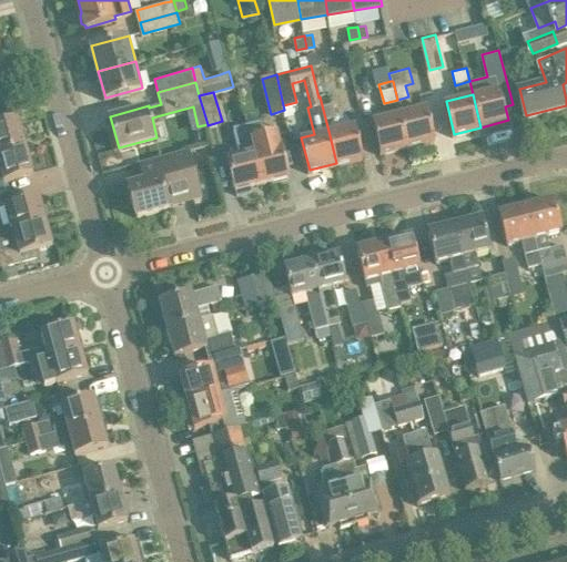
[(331,102),(322,104),(325,116),(336,114),(333,102),(331,102)]
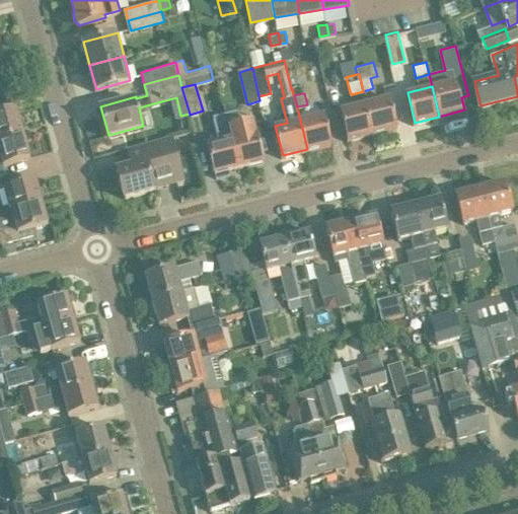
[(391,97),(366,103),(373,133),(398,127),(391,97)]
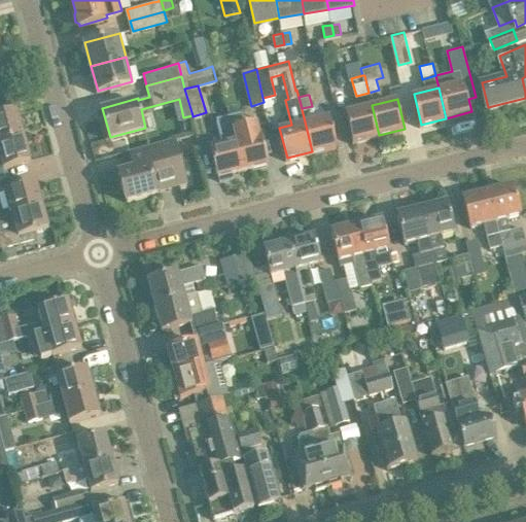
[(354,141),(379,135),(372,105),(347,111),(354,141)]
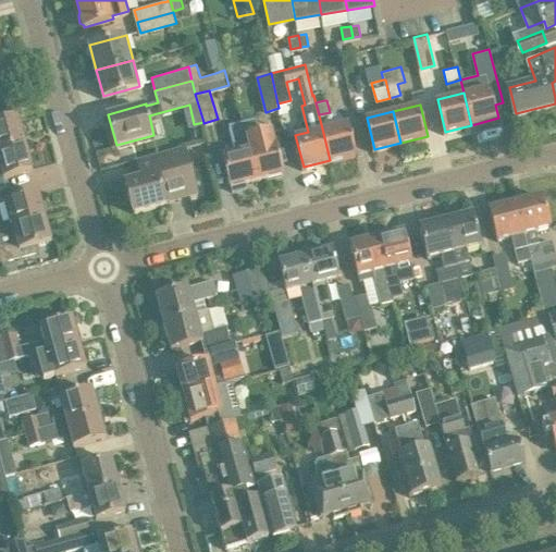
[(0,148),(25,142),(17,115),(0,120),(0,148)]
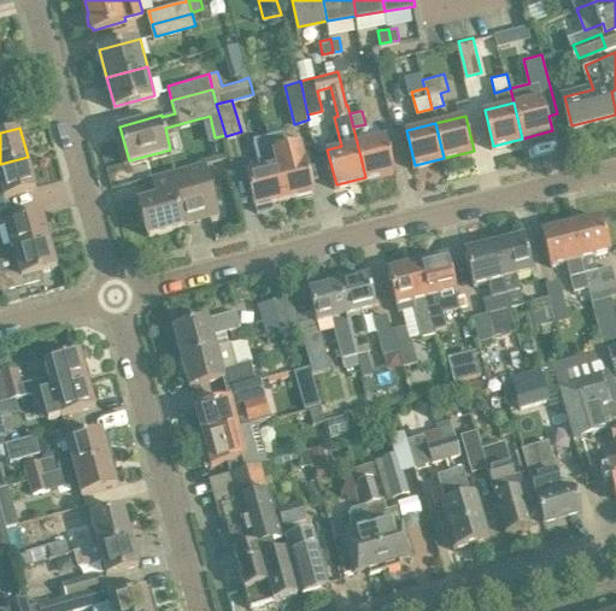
[(301,142),(288,146),(283,130),(269,134),(286,198),(315,191),(305,156),(301,142)]
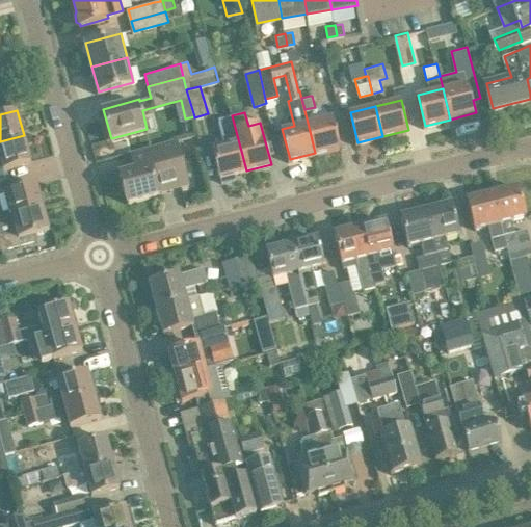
[(246,170),(232,115),(219,119),(226,143),(213,147),(222,181),(236,178),(235,174),(246,170)]
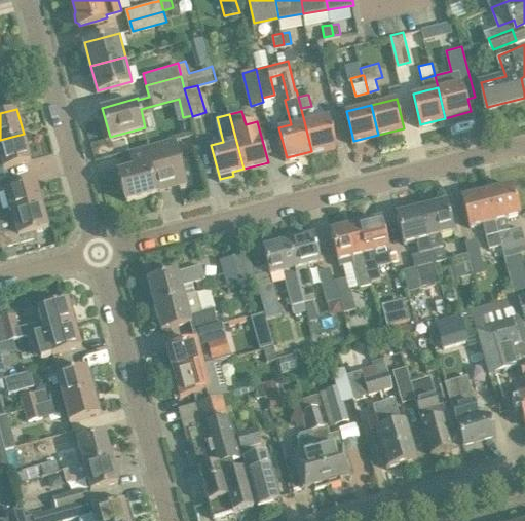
[(329,115),(304,121),(311,151),(337,145),(329,115)]
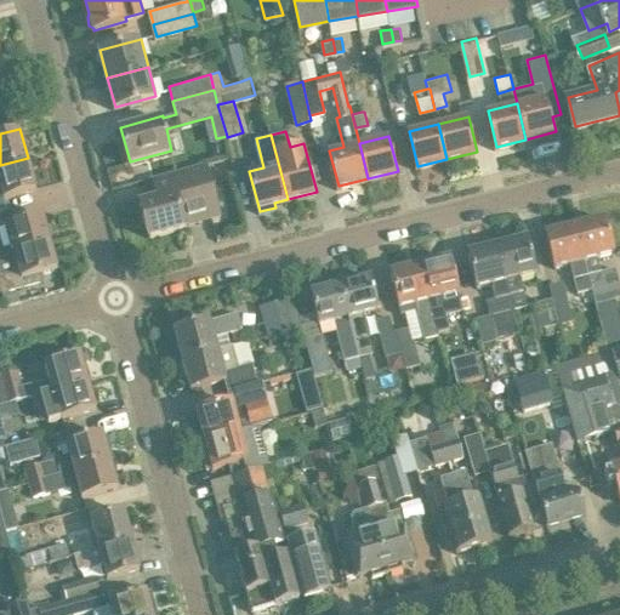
[(0,180),(0,181),(5,195),(35,187),(28,158),(0,165),(0,180)]
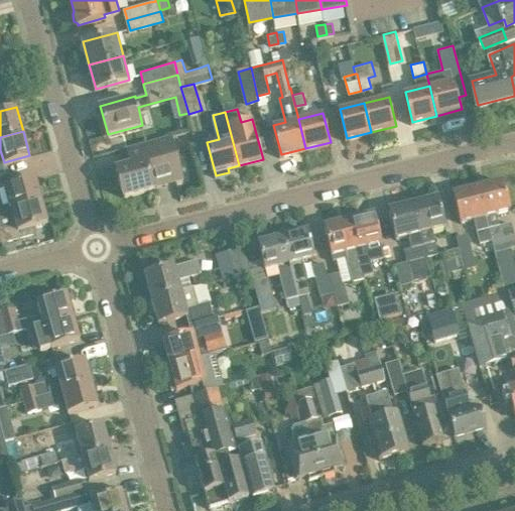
[(154,187),(154,183),(183,175),(172,135),(128,147),(132,162),(117,166),(125,196),(154,187)]
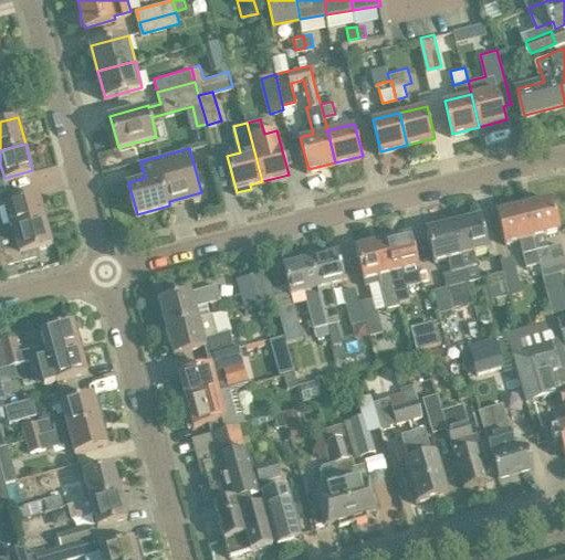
[(0,229),(46,218),(39,192),(0,202),(0,229)]
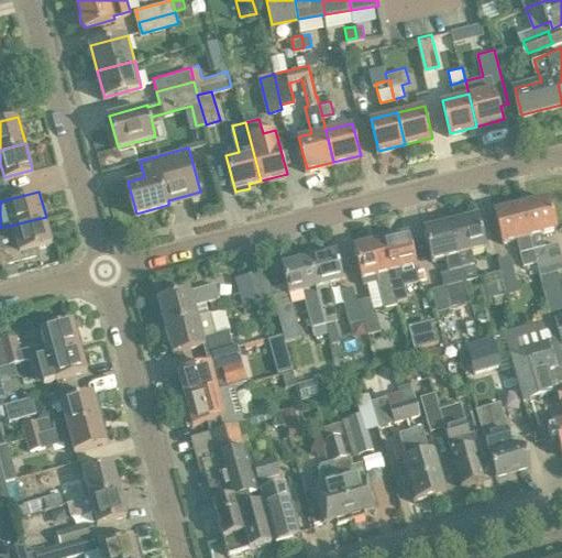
[(536,260),(550,315),(553,314),(554,316),(561,313),(561,288),(557,269),(561,266),(561,258),(558,240),(544,243),(541,230),(555,227),(548,196),(521,203),(536,260)]
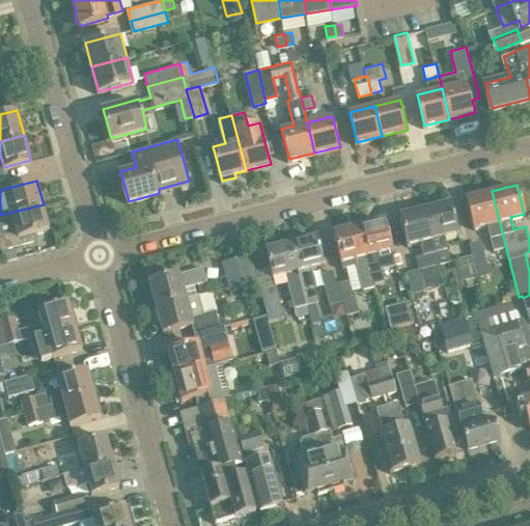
[(494,247),(505,245),(492,191),(466,197),(473,226),(487,223),(494,247)]
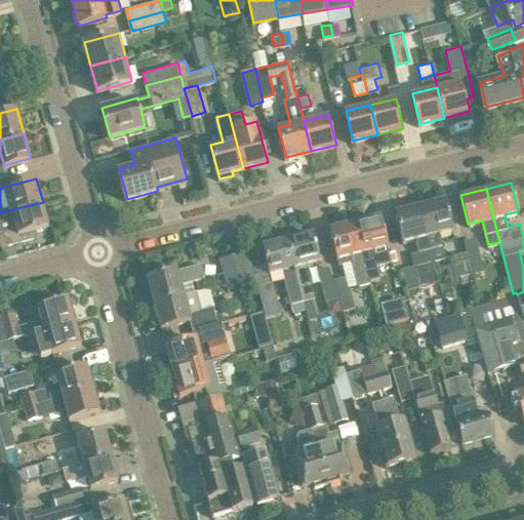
[(444,199),(419,205),(430,247),(443,244),(439,231),(451,228),(444,199)]
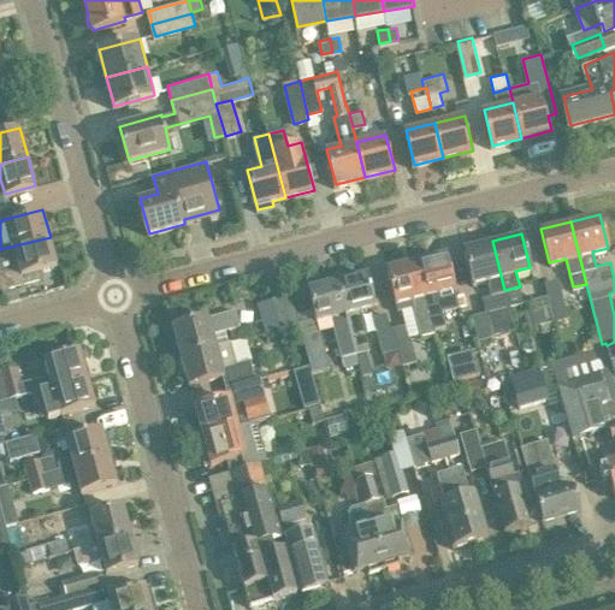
[(51,237),(0,249),(0,285),(1,289),(5,301),(13,298),(10,286),(43,277),(41,270),(58,265),(51,237)]
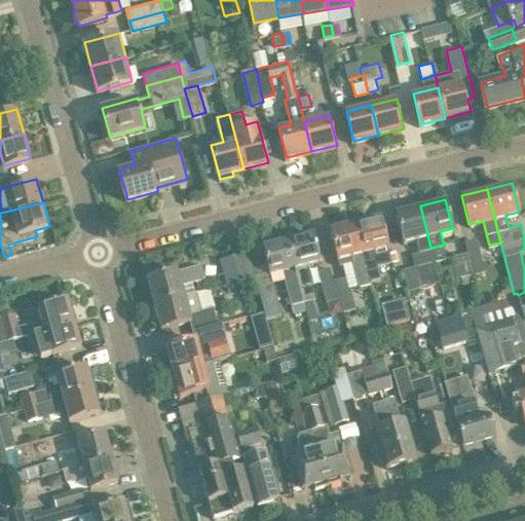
[(414,264),(434,259),(430,248),(420,206),(396,212),(403,240),(416,237),(419,250),(411,252),(414,264)]
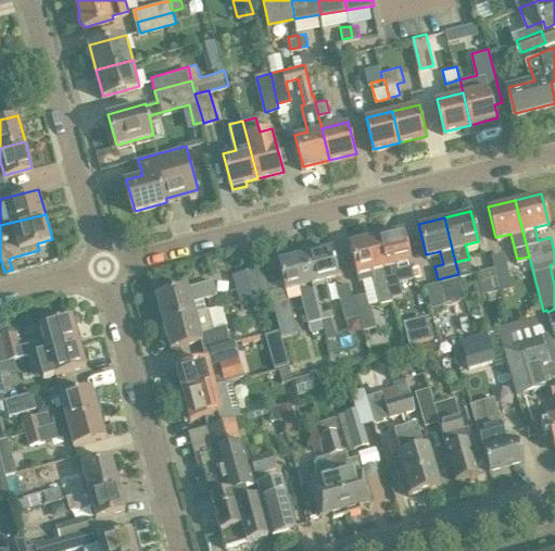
[(402,228),(376,235),(391,297),(403,293),(399,280),(414,276),(402,228)]
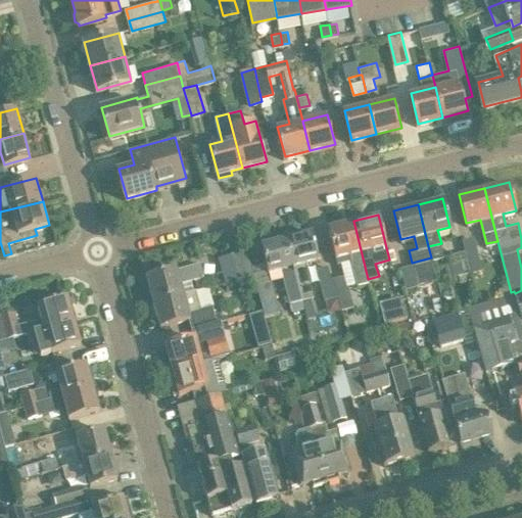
[(343,274),(333,277),(337,295),(341,309),(353,305),(347,285),(357,283),(357,284),(368,281),(369,281),(368,279),(353,221),(328,227),(337,263),(340,262),(343,274)]
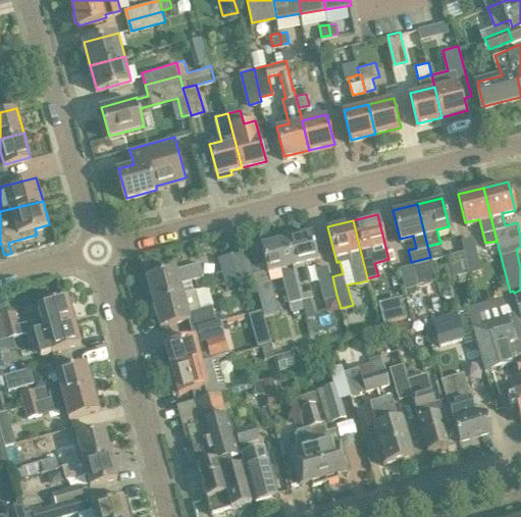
[(309,231),(284,238),(301,299),(312,296),(304,261),(316,258),(309,231)]
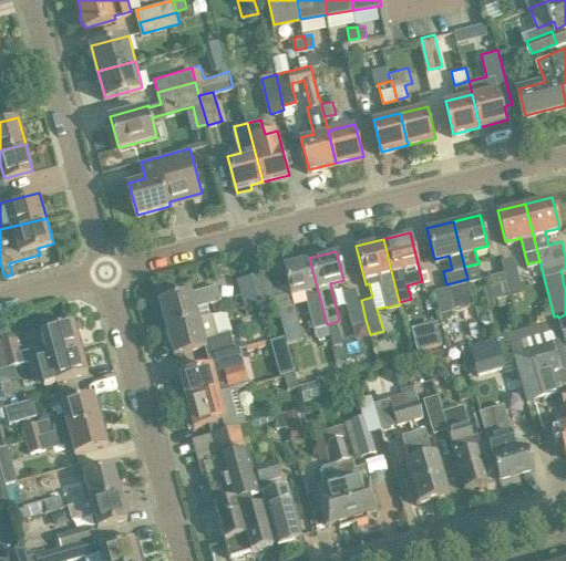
[(503,270),(510,293),(522,291),(514,256),(501,259),(503,270)]
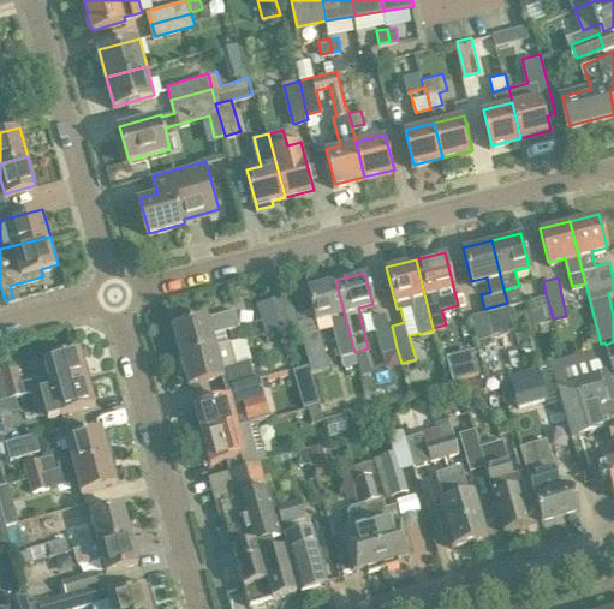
[(299,320),(296,321),(299,333),(300,333),(311,369),(327,365),(317,328),(320,328),(317,318),(329,315),(340,356),(355,352),(335,280),(308,287),(311,302),(294,305),(299,320)]
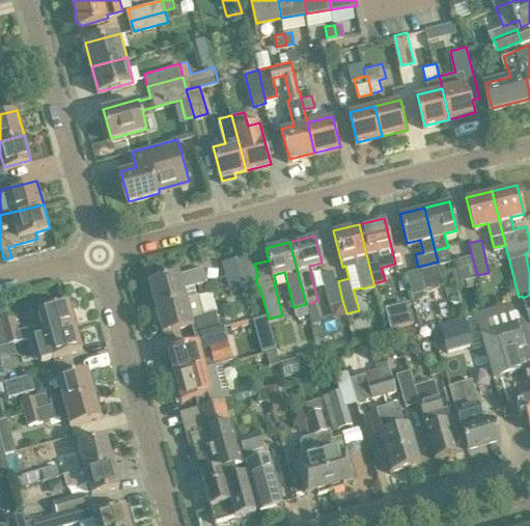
[(438,261),(438,263),(450,259),(448,247),(435,250),(438,261)]
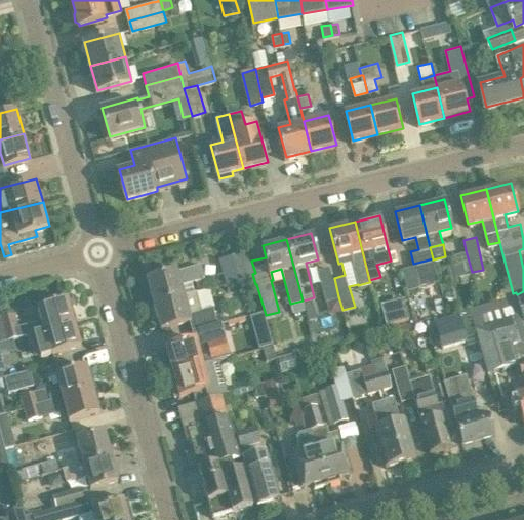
[(237,278),(252,274),(255,273),(251,261),(249,261),(246,248),(230,253),(237,278)]
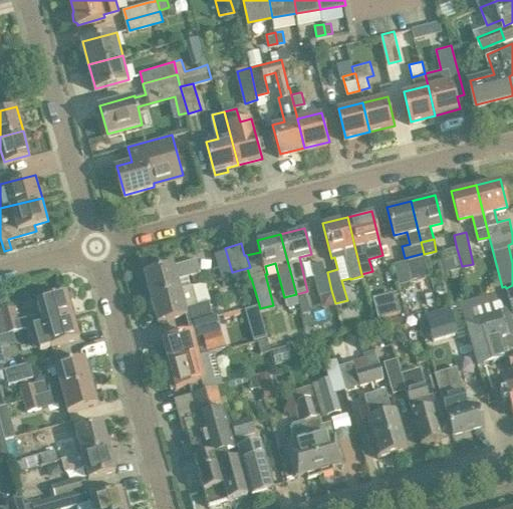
[(450,269),(462,266),(456,245),(445,248),(450,269)]
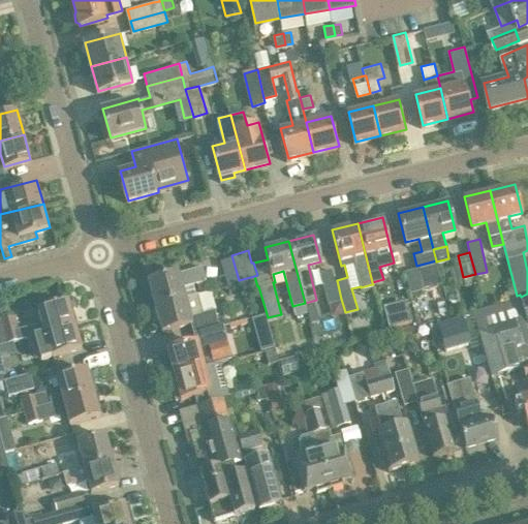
[(148,278),(154,304),(195,293),(193,282),(206,279),(202,264),(177,271),(177,270),(148,278)]
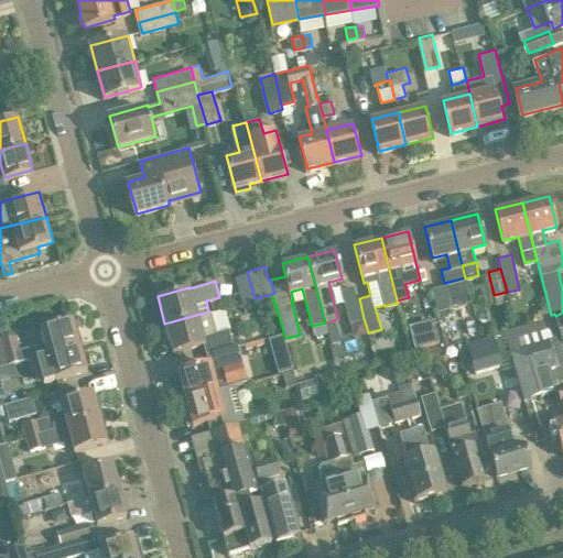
[(364,318),(359,298),(357,298),(354,285),(342,288),(350,321),(364,318)]
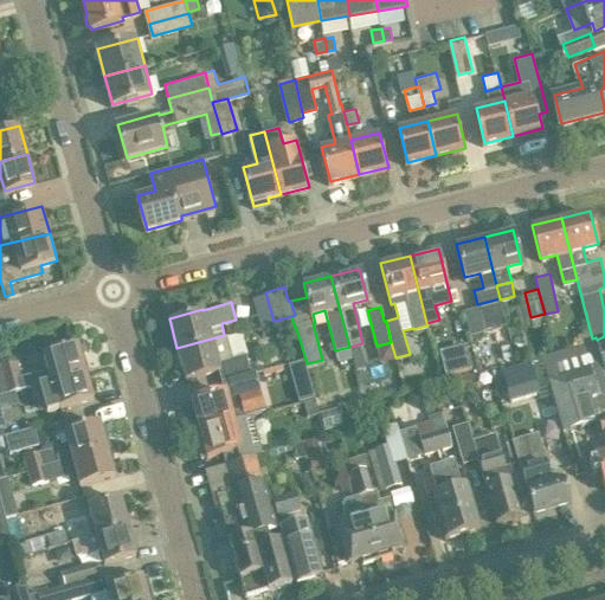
[(256,368),(264,366),(263,362),(249,366),(244,352),(232,355),(226,334),(224,335),(177,348),(185,376),(218,368),(220,379),(256,369),(256,368)]
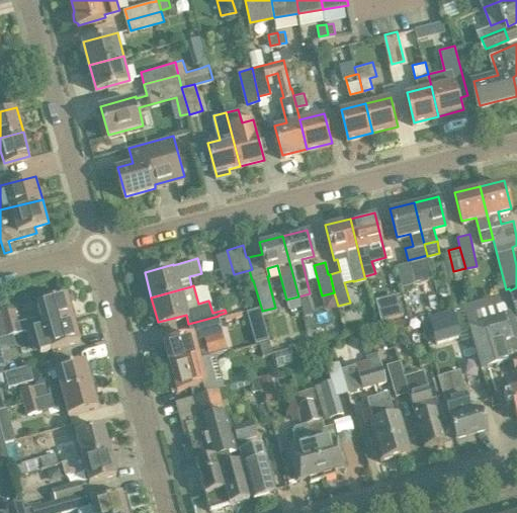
[(516,315),(509,290),(510,290),(509,288),(506,289),(506,290),(462,302),(468,321),(466,322),(481,367),(509,358),(513,356),(516,370),(516,379),(509,382),(516,409),(516,315)]
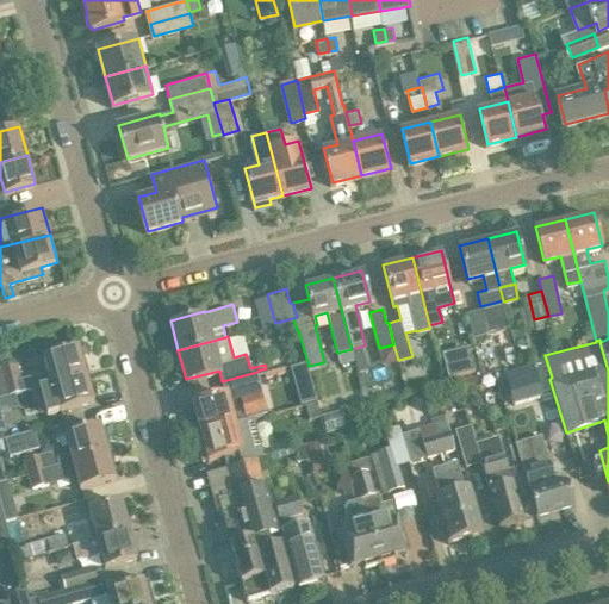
[(0,394),(6,393),(8,392),(25,387),(32,385),(87,371),(80,343),(44,353),(49,368),(22,377),(17,360),(1,365),(1,366),(0,366),(0,394)]
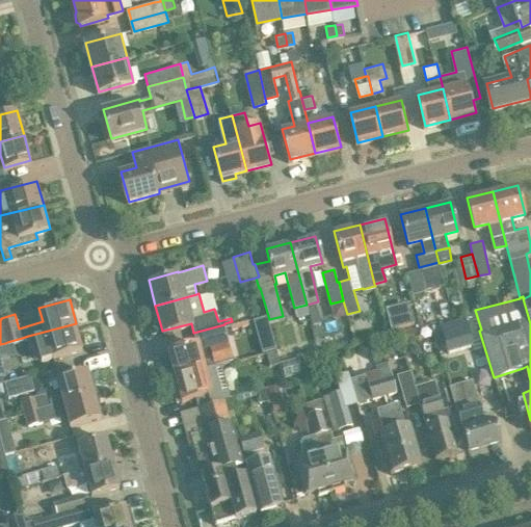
[(415,321),(408,300),(386,306),(391,327),(415,321)]
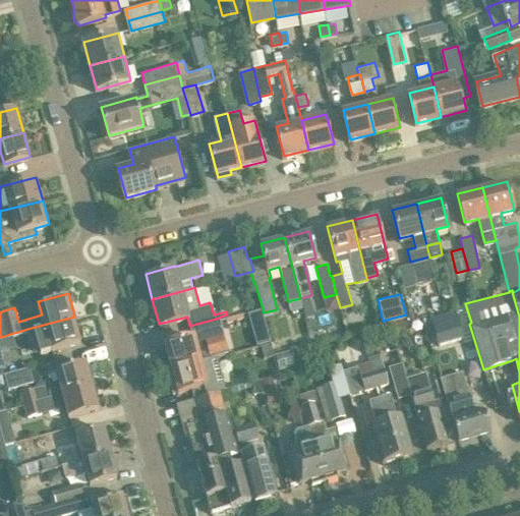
[(454,312),(429,320),(437,343),(461,337),(454,312)]
